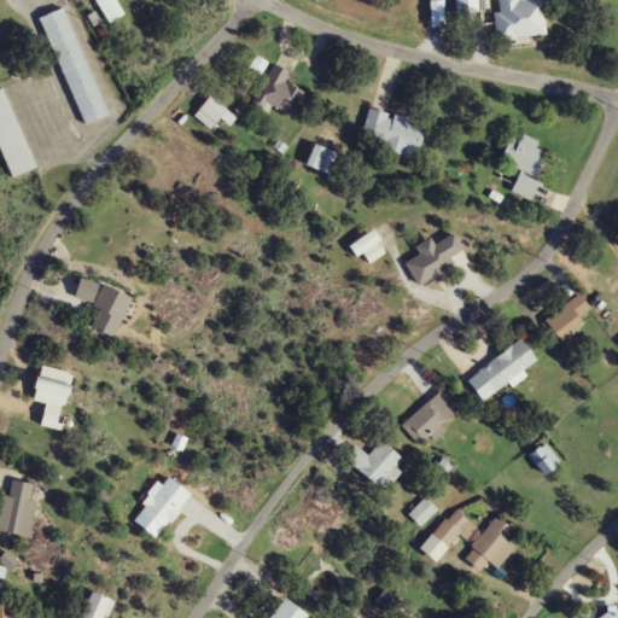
[(94,0),(108,24),(124,15),(116,0),(94,0)]
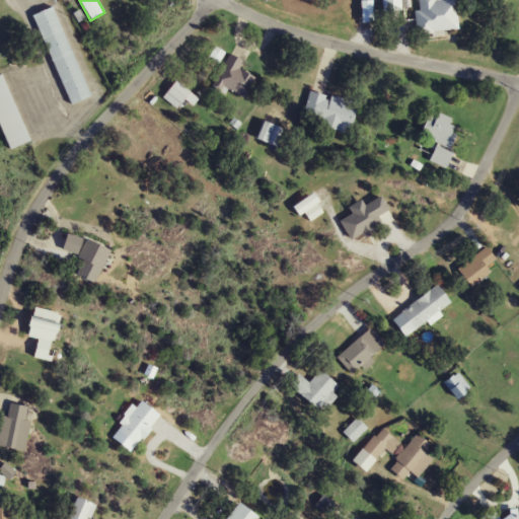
[(457,0),(416,0),(418,32),(458,30),(457,0)]
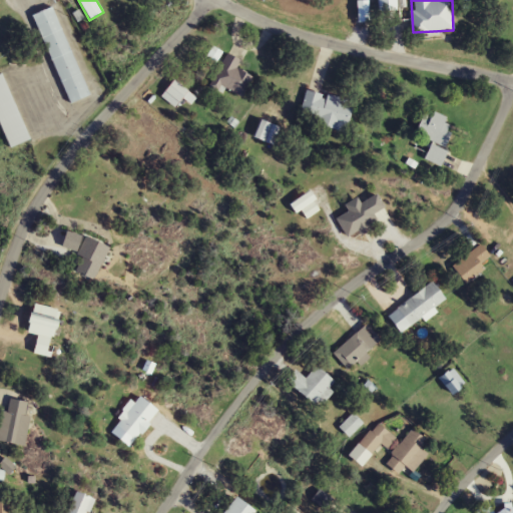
[(34,14),(66,104),(87,97),(55,6),(34,14)]
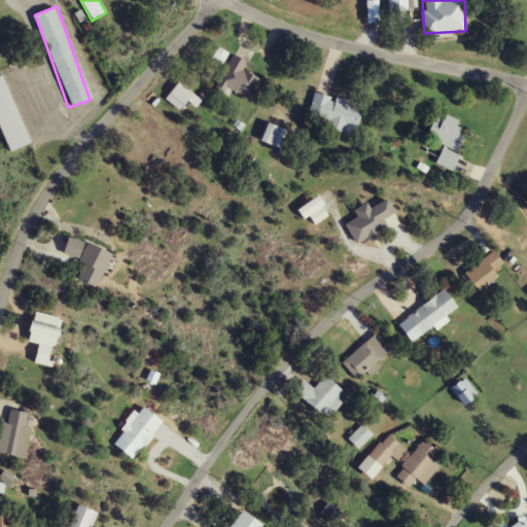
[(244,70),(247,62),(232,55),(217,86),(250,101),(260,77),(244,70)]
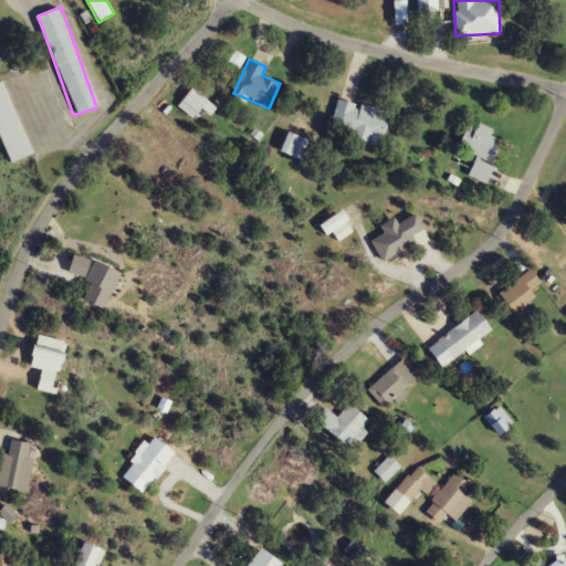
[(0,81),(0,139),(9,164),(32,155),(3,81),(0,81)]
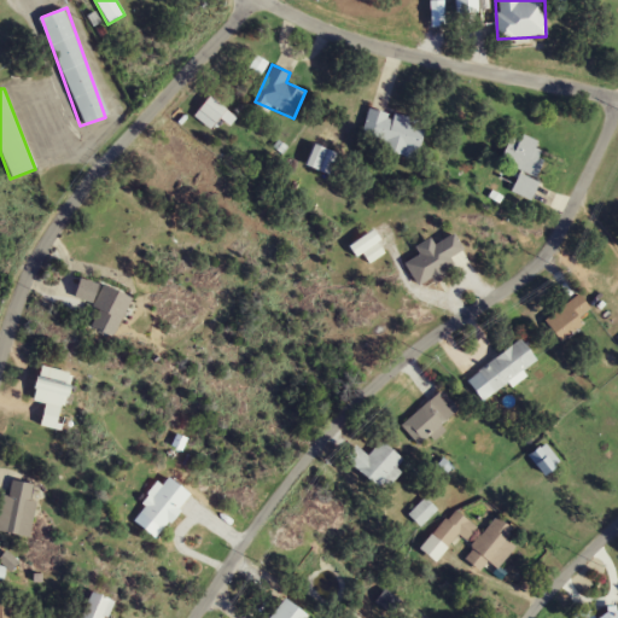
[(226,110),(209,97),(193,116),(210,129),(226,110)]
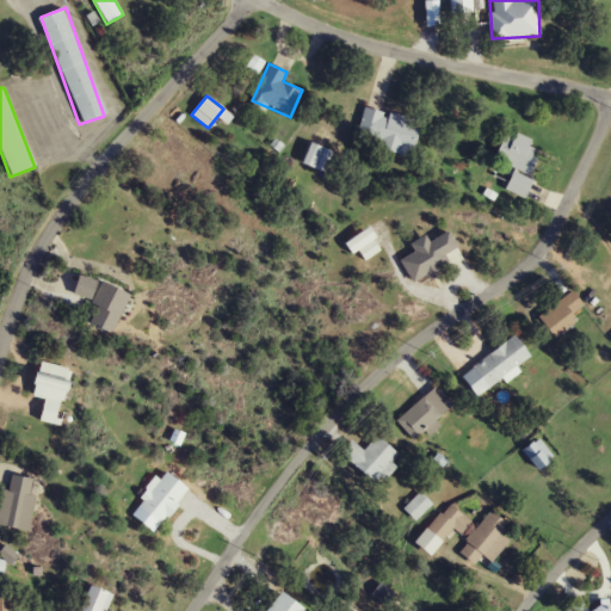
[(413,158),(421,121),(364,107),(356,144),(413,158)]
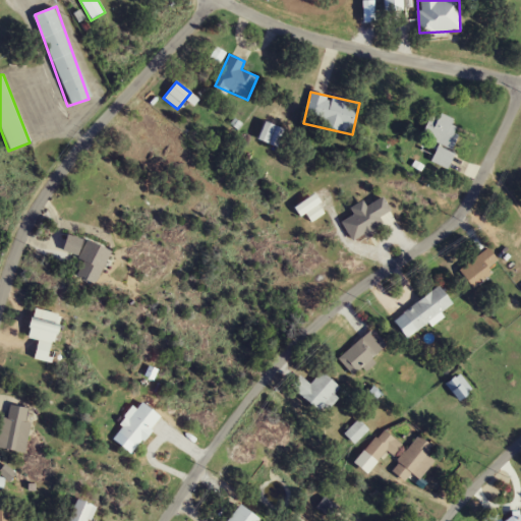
[(431,115),(422,136),(453,150),(460,133),(451,129),(455,120),(440,114),(438,118),(431,115)]
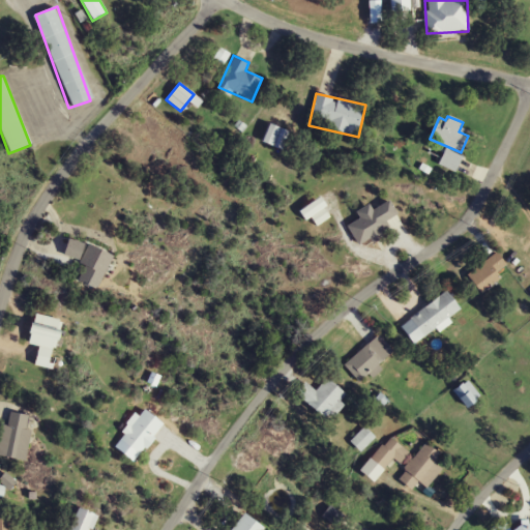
[(463,158),(448,148),(439,163),(453,173),(463,158)]
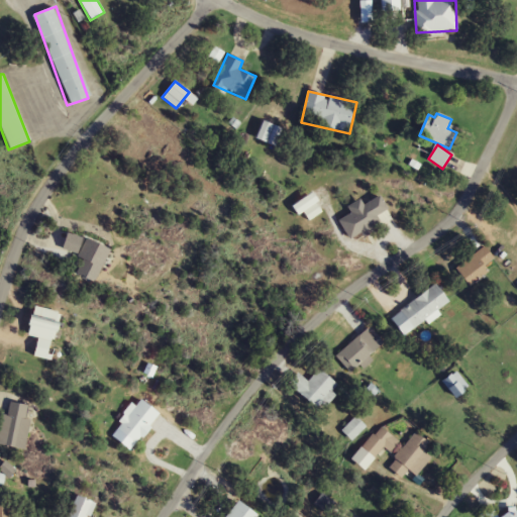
[(303,213),(307,220),(323,212),(313,193),(291,205),(297,216),(303,213)]
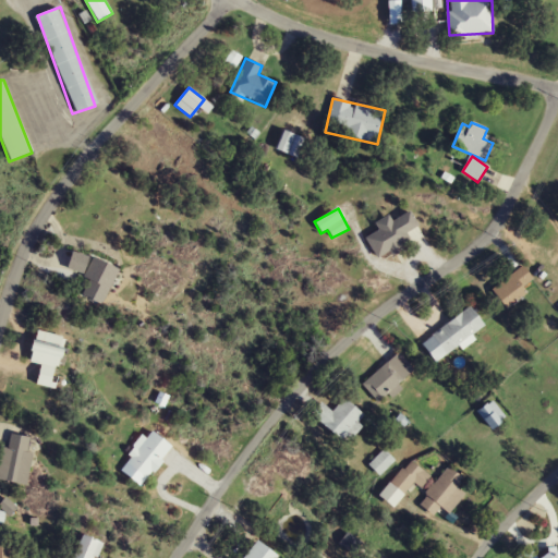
[(392,221),(389,216),(376,222),(379,231),(366,238),(377,261),(403,247),(401,243),(412,238),(409,231),(419,227),(412,211),(392,221)]
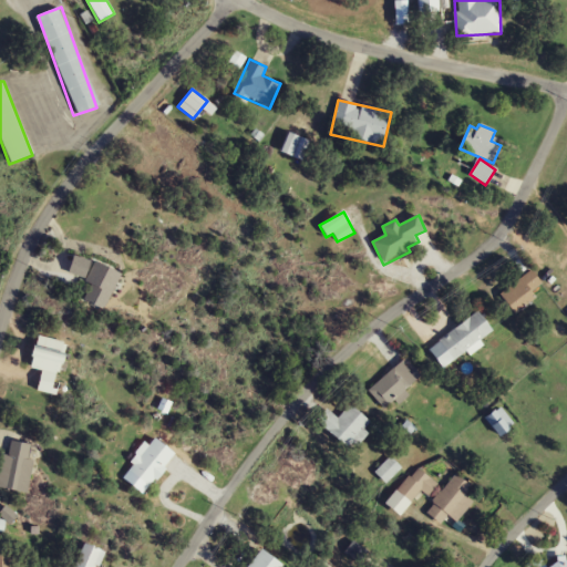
[(104,310),(122,274),(78,254),(70,272),(92,282),(84,301),(104,310)]
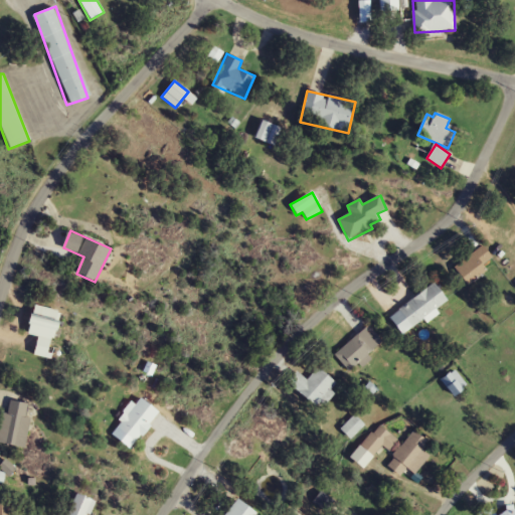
[(484,265),(493,259),(483,245),(454,267),(467,286),(489,270),(484,265)]
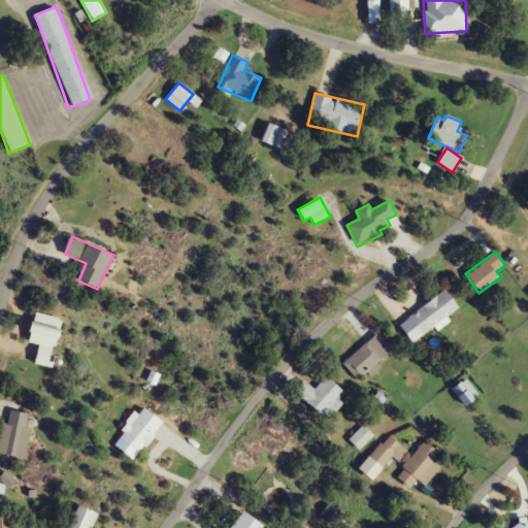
[(460,310),(447,291),(398,324),(413,343),(460,310)]
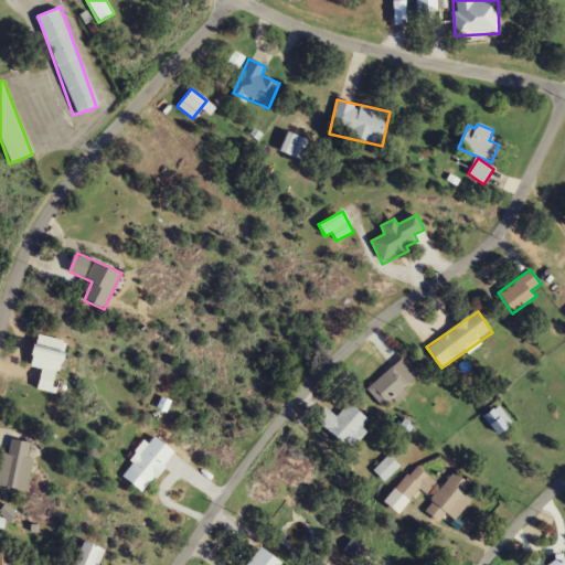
[(57,394),(66,340),(36,336),(32,368),(42,370),(39,391),(57,394)]
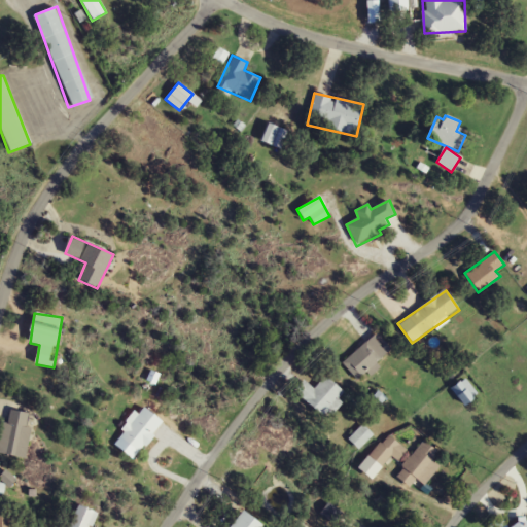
[(391,349),(375,332),(342,364),(358,381),(391,349)]
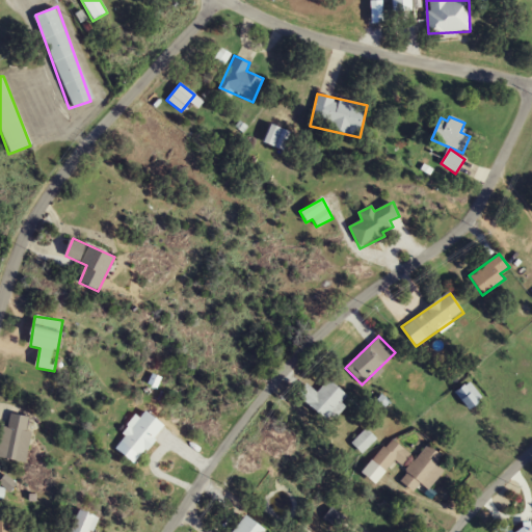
[(348,397),(329,379),(316,393),(308,384),(298,394),(325,420),(348,397)]
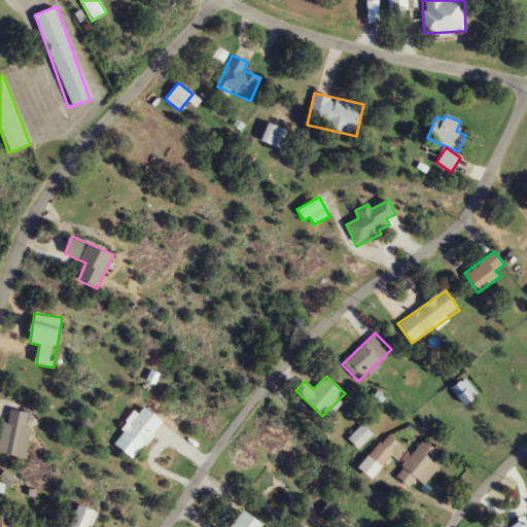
[(138,414),(135,411),(116,435),(140,453),(164,422),(143,407),(138,414)]
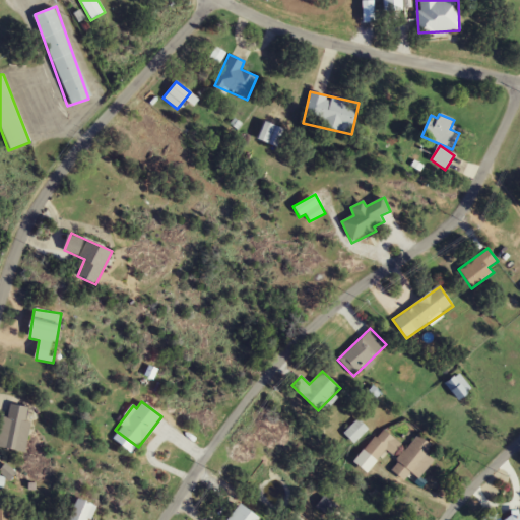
[(0,447),(25,453),(35,407),(5,402),(0,427),(0,447)]
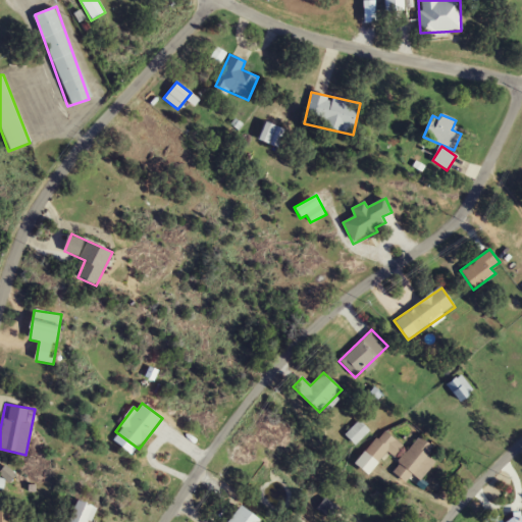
[(346,434),(354,442),(367,430),(359,421),(346,434)]
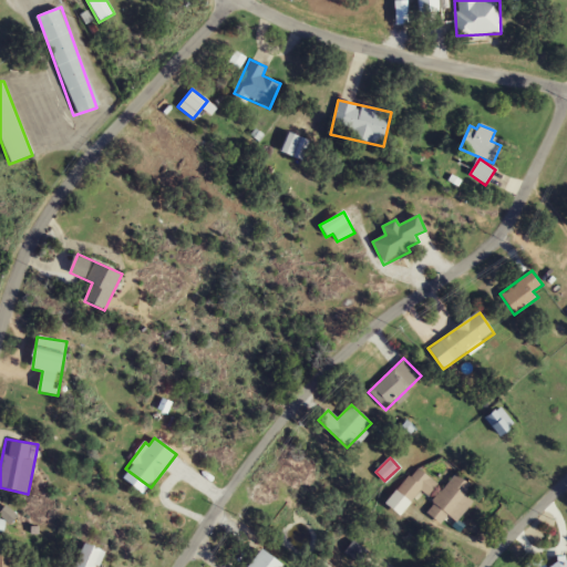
[(428,496),(437,486),(419,467),(385,502),(399,515),(422,491),(428,496)]
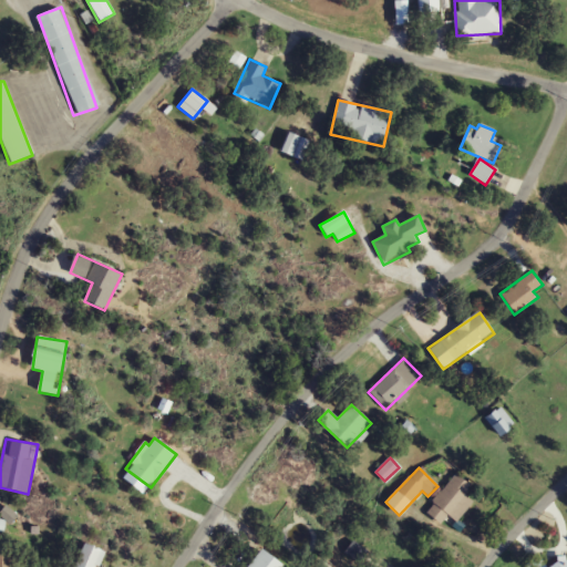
[(456,524),(473,502),(465,495),(472,486),(456,473),(425,512),(441,525),(447,516),(456,524)]
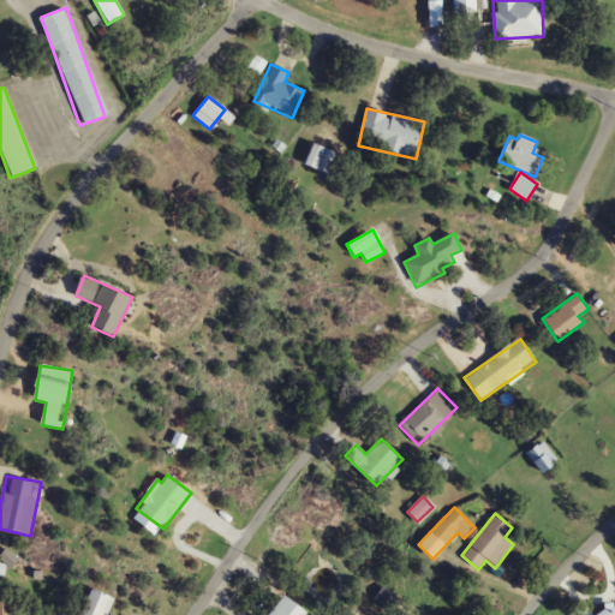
[(105,614),(113,599),(93,589),(79,614),(105,614)]
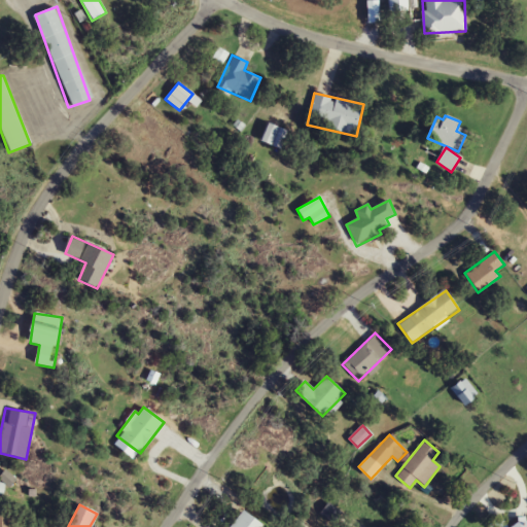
[(261,526),(264,526),(244,511),(230,526),(261,526)]
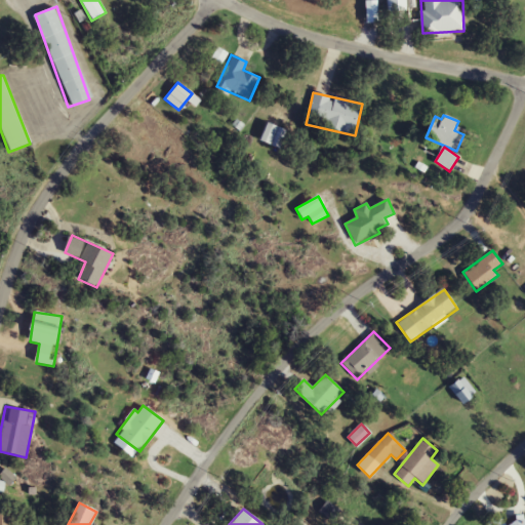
[(0,510),(0,524),(10,524),(10,510),(0,510)]
